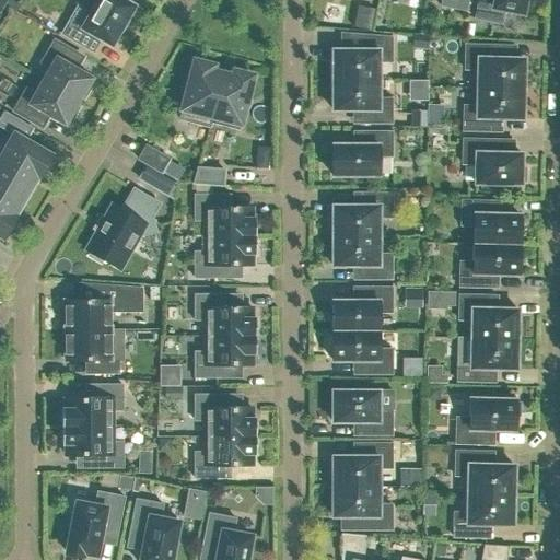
[(123,33),(135,11),(131,9),(132,7),(120,0),(97,0),(90,15),(77,8),(61,35),(85,49),(93,36),(111,46),(119,31),(123,33)]
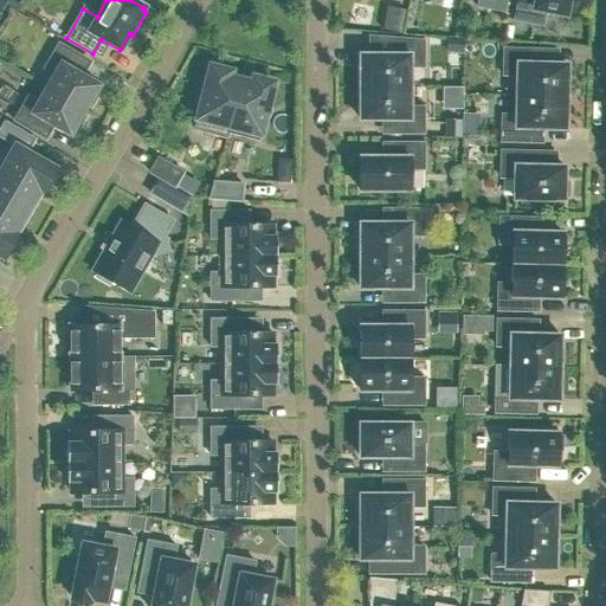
[(477,0),(476,7),(504,13),(505,0),(477,0)]
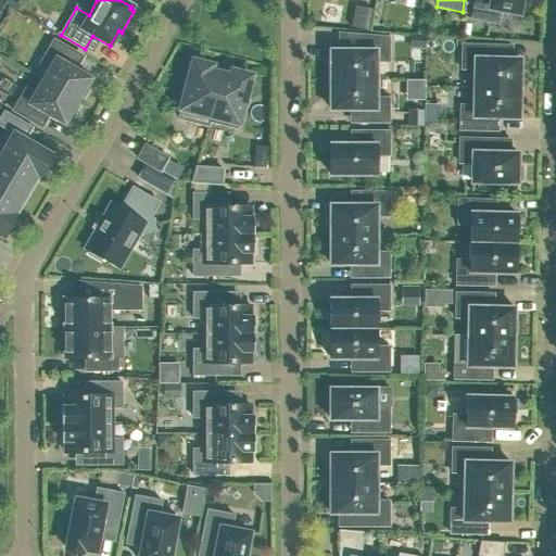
[(474,0),(470,20),(497,24),(500,11),(518,14),(520,0),(474,0)]
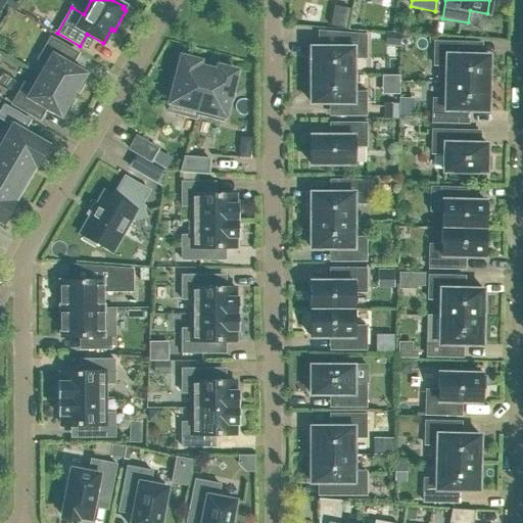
[(399,46),(400,34),(385,33),(384,45),(399,46)]
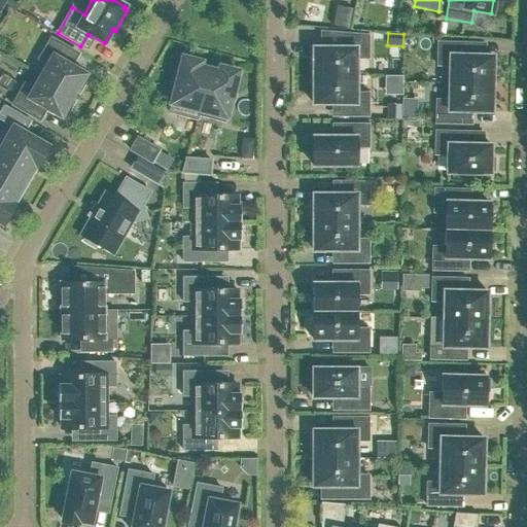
[(313,76),(355,76),(355,59),(367,59),(367,35),(337,35),(337,47),(313,47),(313,76)]
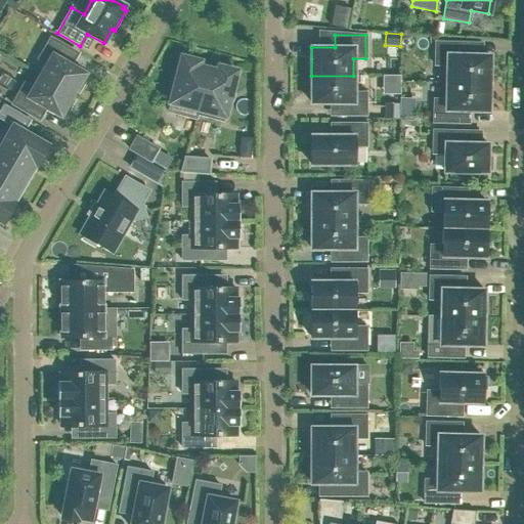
[(40,77),(74,95),(76,92),(79,93),(87,80),(84,78),(86,74),(67,62),(74,51),(51,38),(38,59),(47,64),(40,77)]
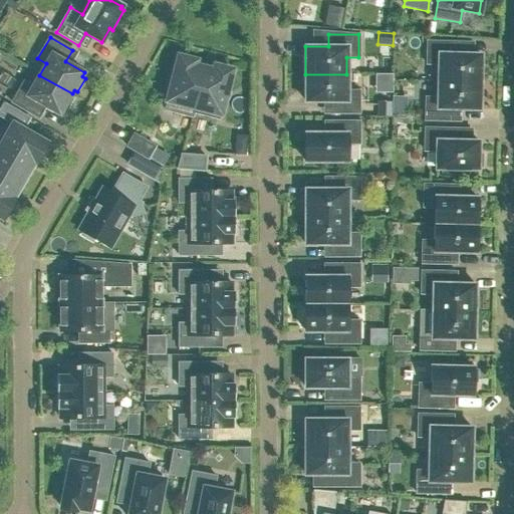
[(438,81),(480,82),(480,55),(456,54),(457,42),(427,41),(426,64),(438,64),(438,81)]
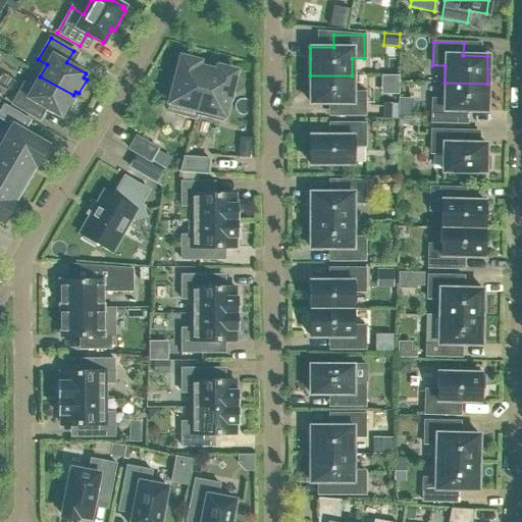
[(195,114),(207,69),(197,66),(198,62),(180,57),(167,111),(194,118),(195,114)]
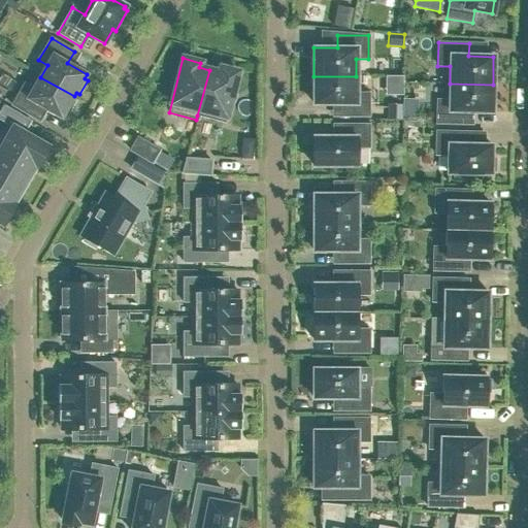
[(209,70),(197,116),(225,122),(237,72),(221,68),(219,72),(209,70)]
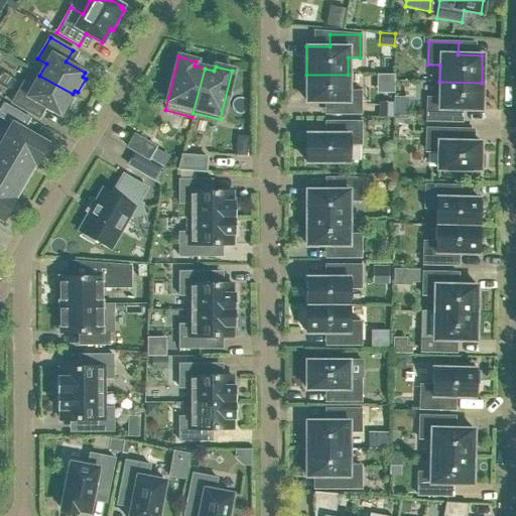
[(348,91),(348,75),(306,75),(306,102),(330,102),(330,114),(360,114),(360,91),(348,91)]
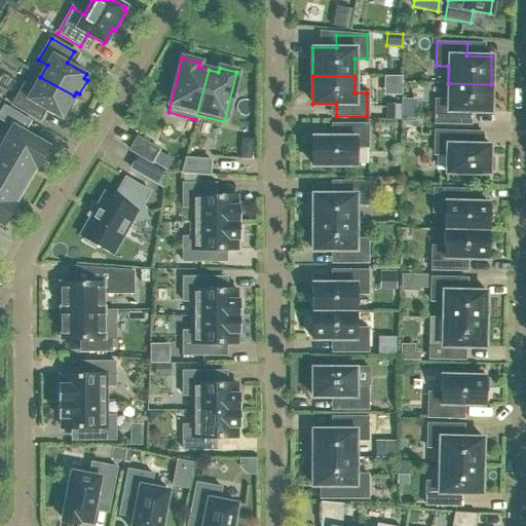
[(71,101),(74,96),(40,77),(33,88),(25,83),(12,105),(35,118),(41,107),(61,118),(63,115),(66,116),(74,103),(71,101)]
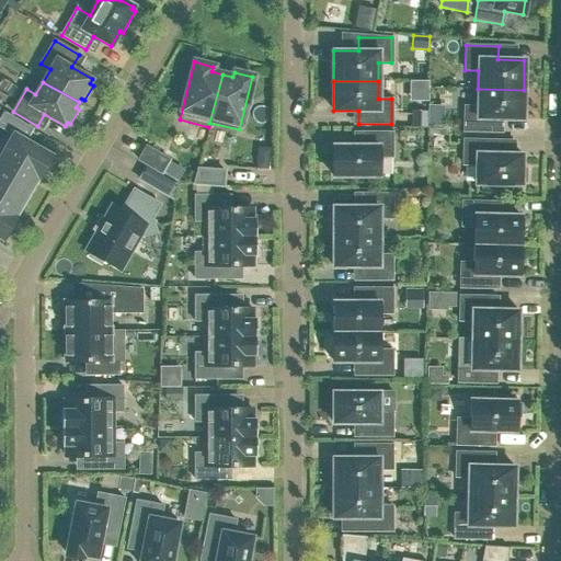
[(523,119),(524,90),(478,89),(477,107),(464,106),(464,132),(496,133),(496,119),(523,119)]
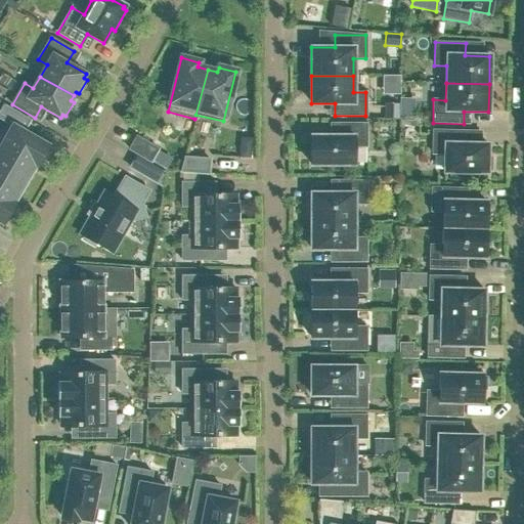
[(398,120),(398,104),(385,104),(385,120),(398,120)]
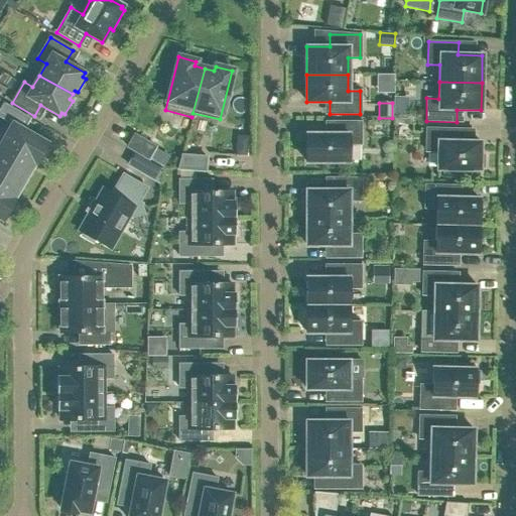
[(0,137),(0,142),(35,164),(47,144),(18,128),(24,117),(3,105),(0,110),(0,117),(9,123),(0,137)]
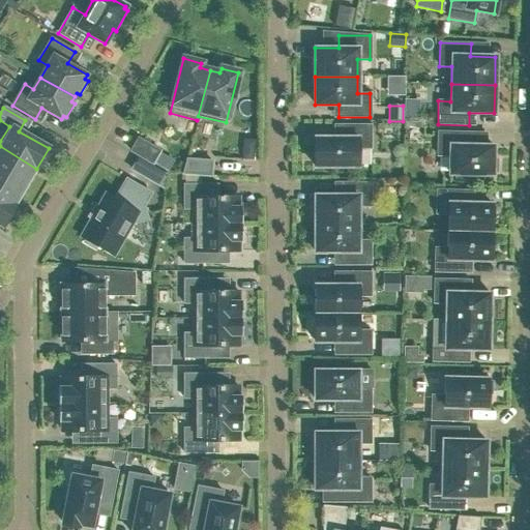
[(404,127),(422,127),(422,117),(404,117),(404,127)]
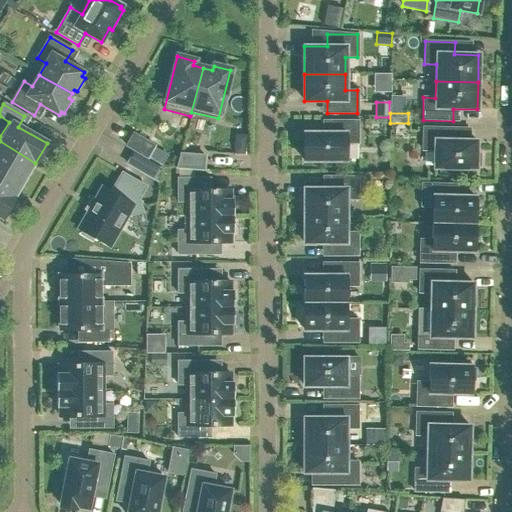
[(304,161),(345,161),(345,144),(357,144),(357,121),(327,121),(327,133),(304,133),(304,161)]
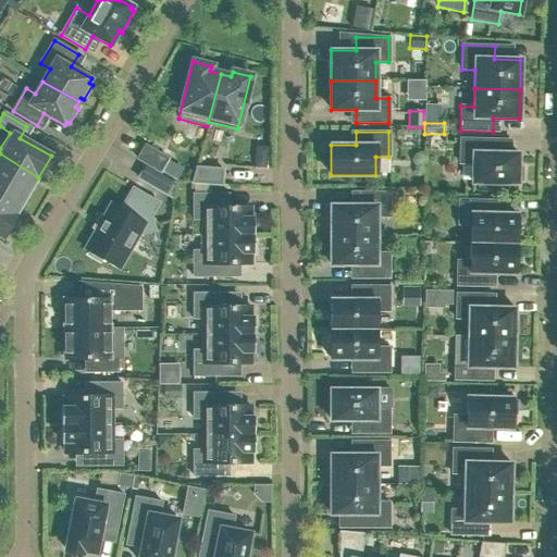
[(522,182),(522,168),(518,168),(518,153),(492,152),(493,139),(460,139),(459,163),(472,164),(472,183),(518,184),(518,182),(522,182)]
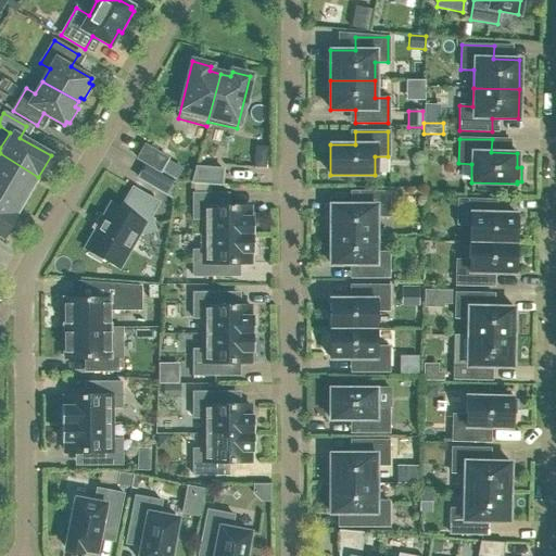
[(160,172),(167,159),(144,146),(137,159),(160,172)]
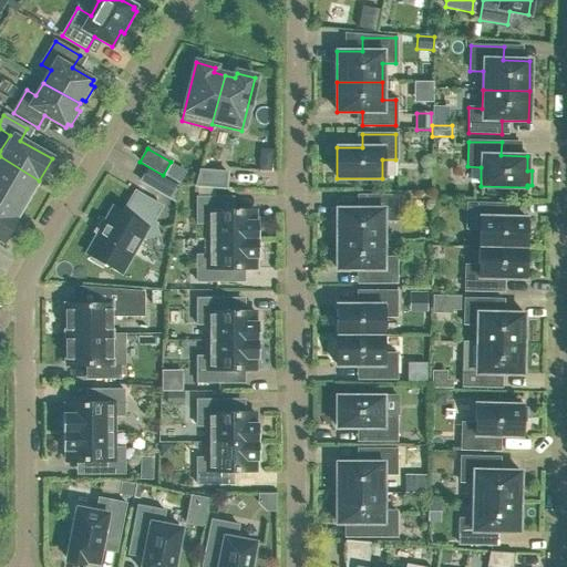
[(39,181),(0,156),(0,185),(28,200),(34,189),(31,187),(35,179),(39,181)]
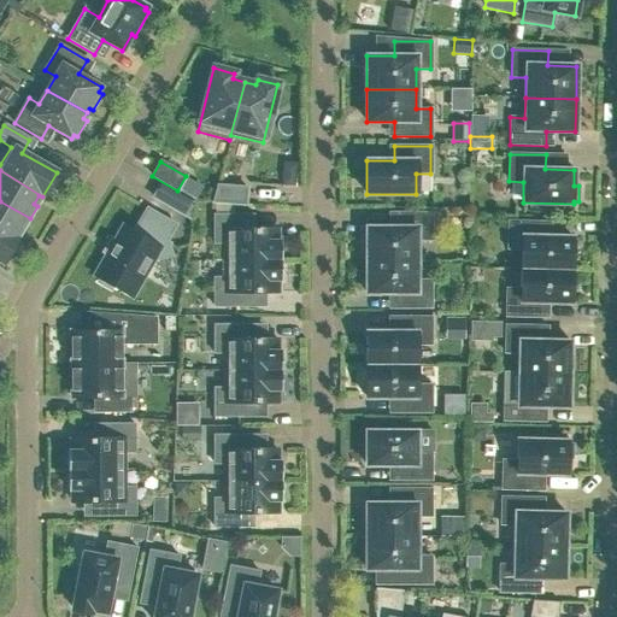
[(197,201),(200,194),(182,183),(177,191),(197,201)]
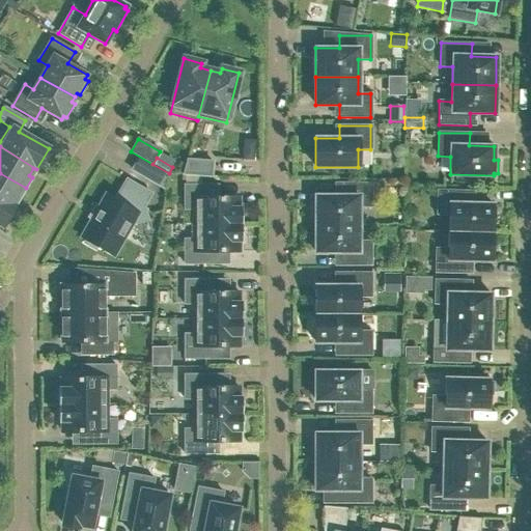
[(211,176),(212,162),(187,160),(184,174),(211,176)]
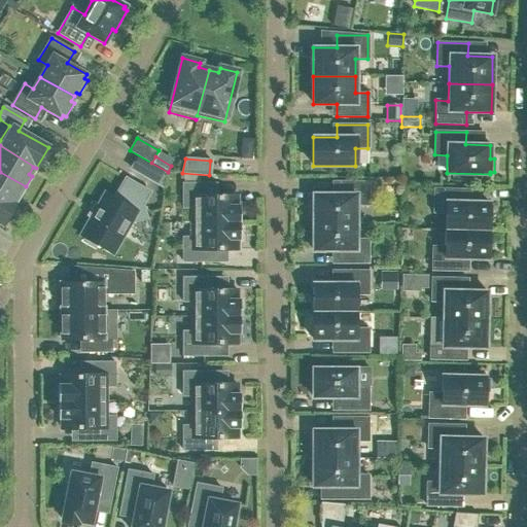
[(0,198),(14,206),(14,205),(11,203),(15,196),(20,198),(26,186),(0,172),(0,198)]
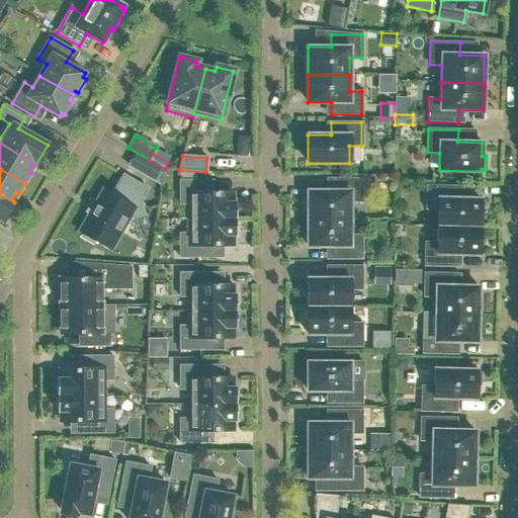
[(76,233),(110,252),(131,218),(143,214),(139,198),(137,197),(143,187),(123,176),(112,195),(102,189),(76,233)]
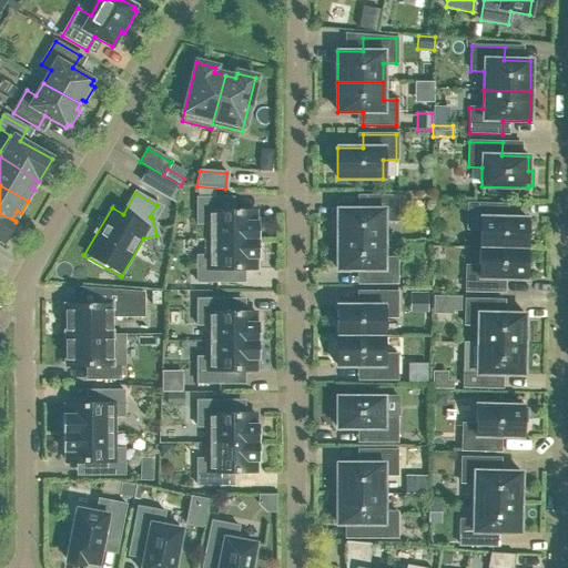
[(337,240),(383,240),(383,221),(396,221),(396,196),(364,196),(364,210),(337,210),(337,240)]
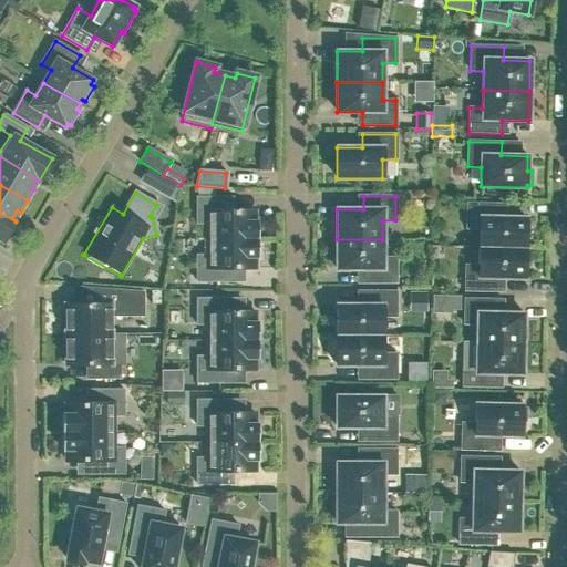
[(207,239),(258,239),(258,222),(255,222),(255,210),(223,210),(223,197),(196,197),(196,224),(207,224),(207,239)]
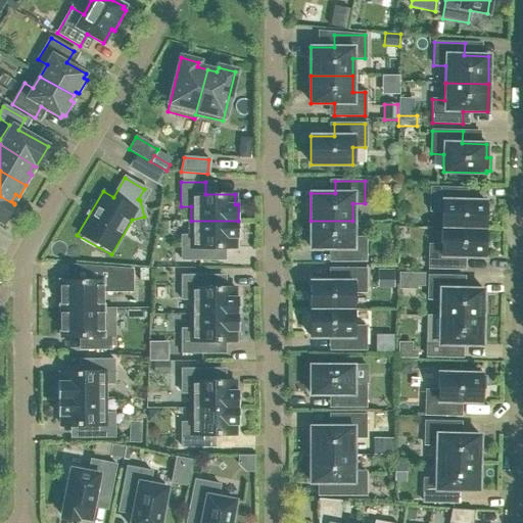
[(441,228),(484,229),(485,201),(461,201),(461,189),(430,188),(430,210),(442,211),(441,228)]
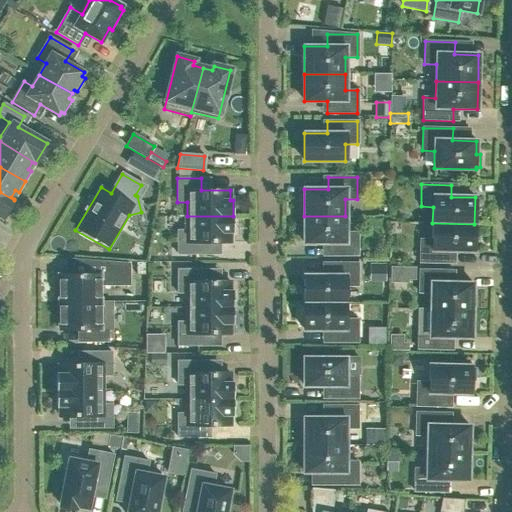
[(154,207),(155,188),(144,187),(143,207),(154,207)]
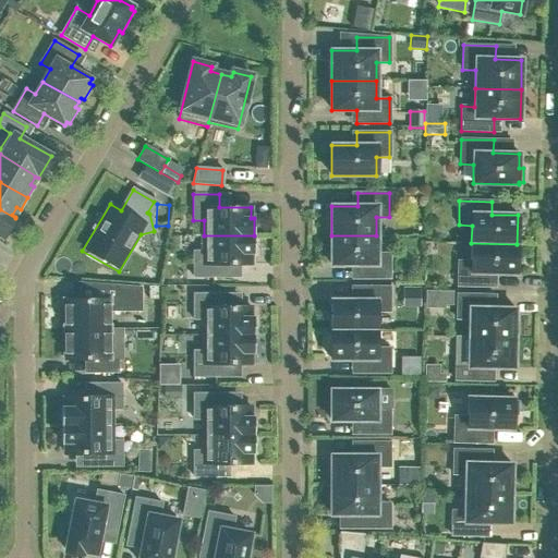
[(0,237),(3,239),(15,218),(0,209),(0,237)]
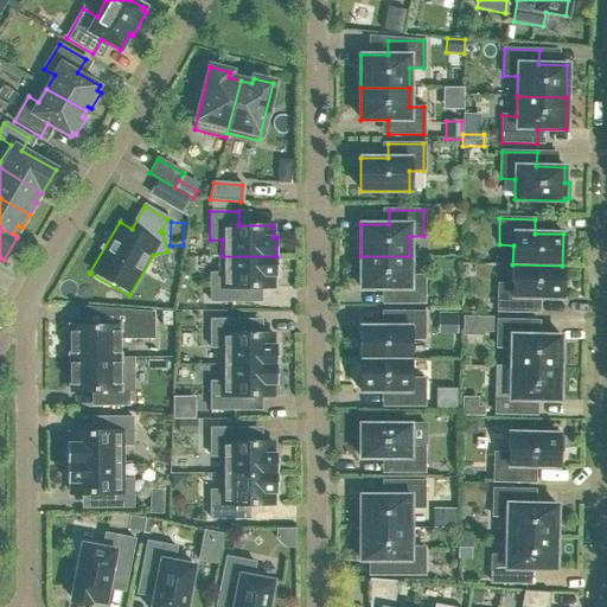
[(276,256),(222,256),(222,274),(210,274),(210,302),(238,302),(238,288),(273,287),(273,275),(276,275),(276,256)]
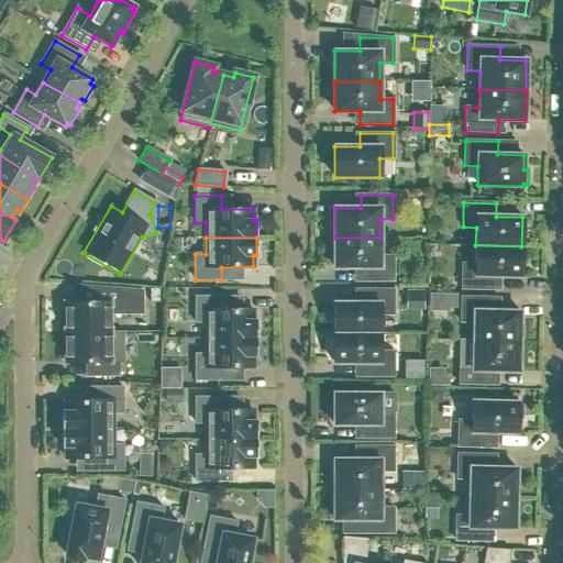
[(379,256),(379,238),(334,238),(334,267),(360,267),(360,280),(393,280),(393,256),(379,256)]
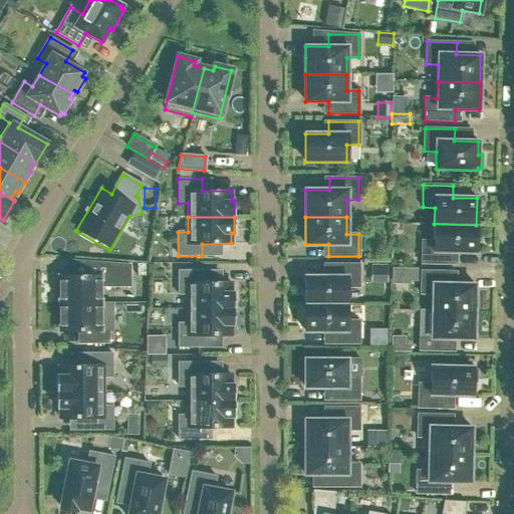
[(475,253),(476,225),(434,224),(434,241),(422,241),(421,263),(451,264),(452,252),(475,253)]
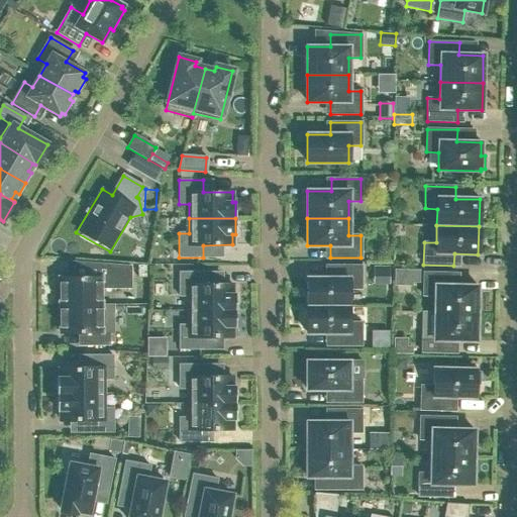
[(101,289),(129,289),(129,267),(76,263),(76,278),(59,279),(59,305),(101,305),(101,289)]
